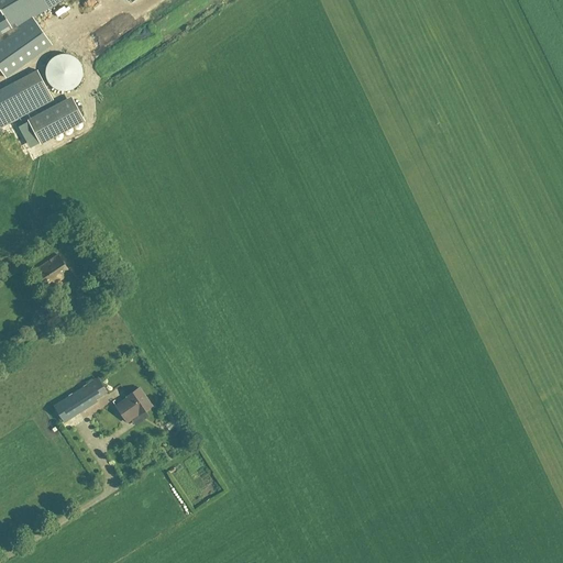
[(17,26),(61,0),(0,0),(0,70),(6,78),(52,45),(34,21),(19,31),(17,26)]
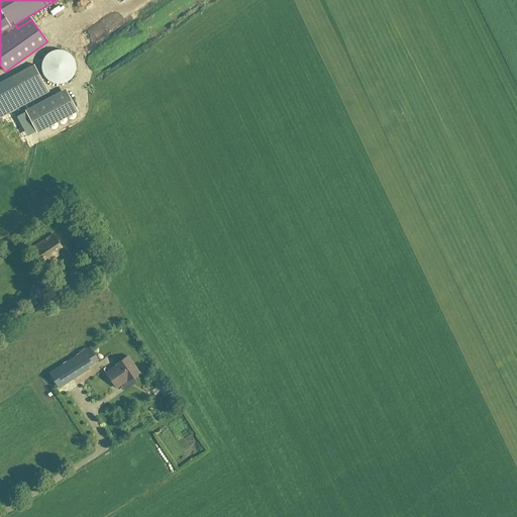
[(44,57),(42,60),(41,64),(41,66),(41,70),(42,73),(44,77),(47,80),(50,82),(54,83),(58,84),(60,84),(63,84),(66,82),(69,81),(71,79),(74,76),(75,73),(76,68),(76,64),(74,59),(72,56),(70,54),(68,53),(64,50),(63,49),(58,49),(55,49),(52,52),(48,53),(47,54),(44,57)]
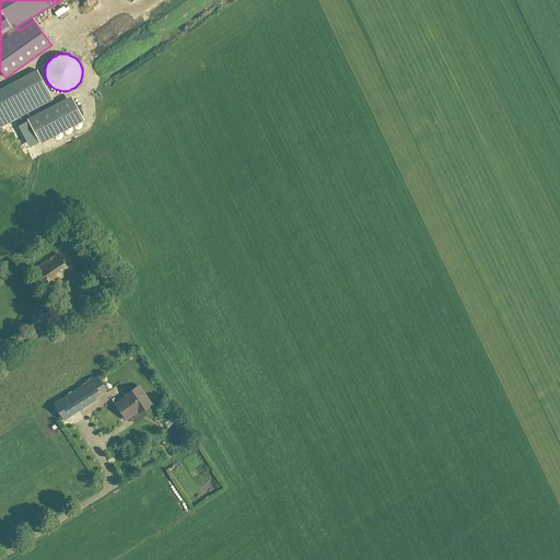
[(0,127),(30,112),(53,100),(37,70),(0,90),(0,127)]
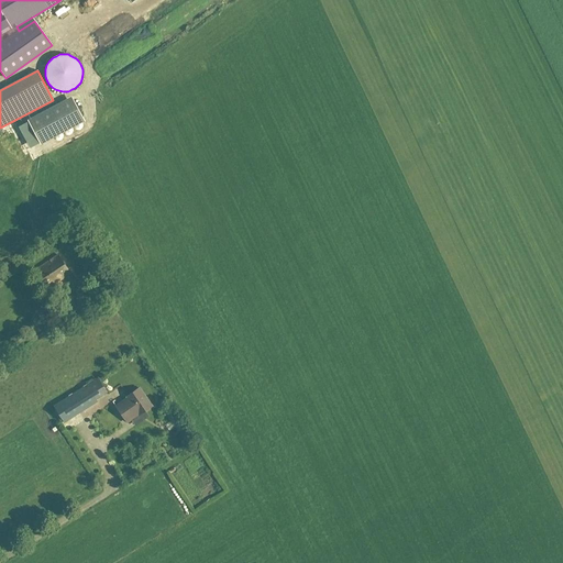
[(21,123),(31,148),(88,124),(77,99),(21,123)]
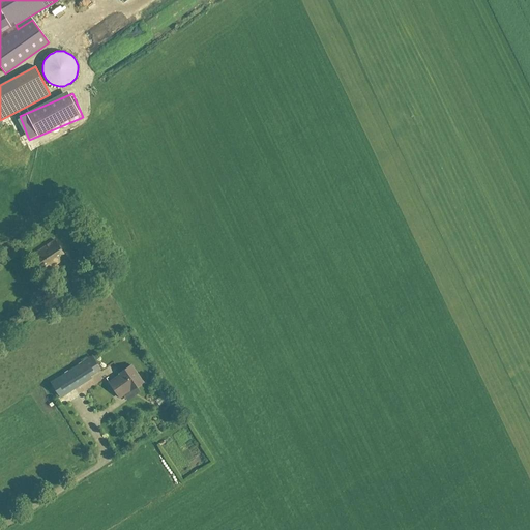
[(60,226),(80,213),(76,208),(65,214),(63,211),(57,215),(59,218),(57,219),(60,226)]
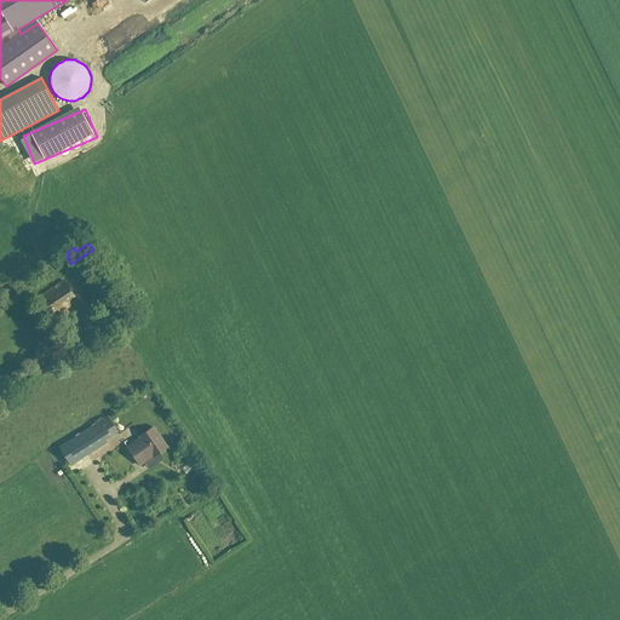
[(52,317),(76,302),(63,281),(39,298),(52,317)]
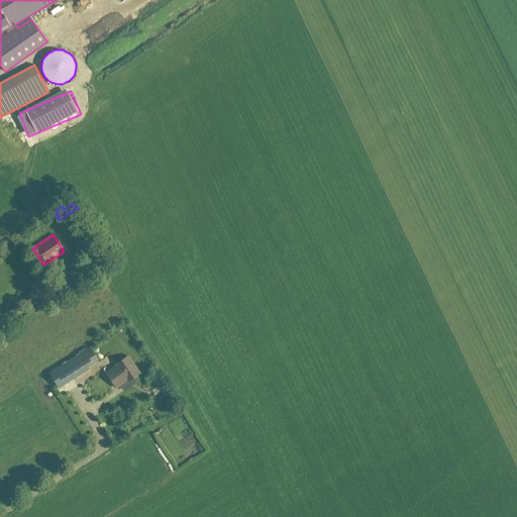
[(93,269),(103,262),(97,252),(87,260),(93,269)]
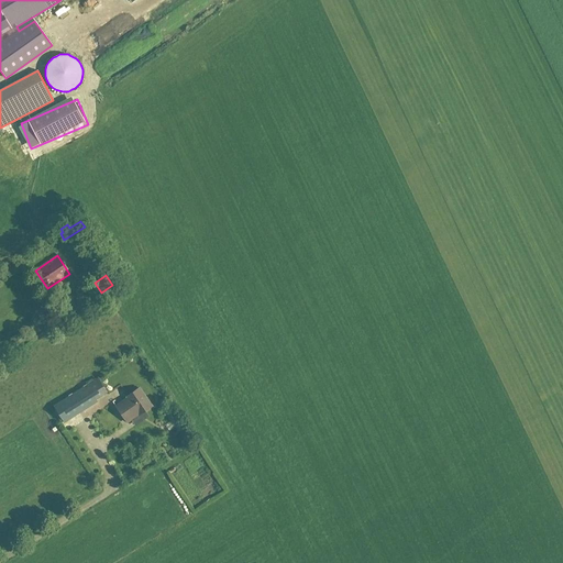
[(64,423),(97,403),(86,385),(53,407),(64,423)]
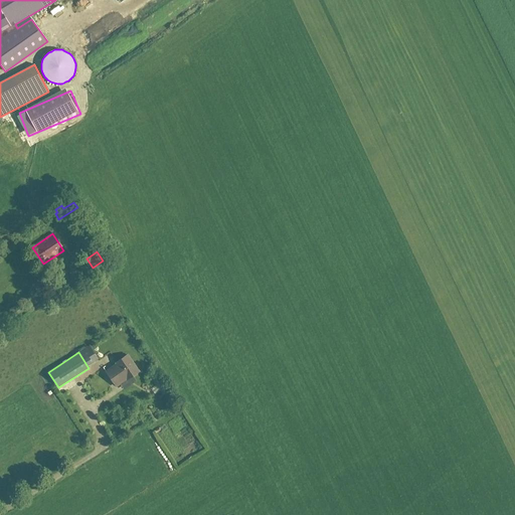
[(127,380),(139,372),(127,355),(116,363),(117,365),(106,372),(116,386),(126,379),(127,380)]
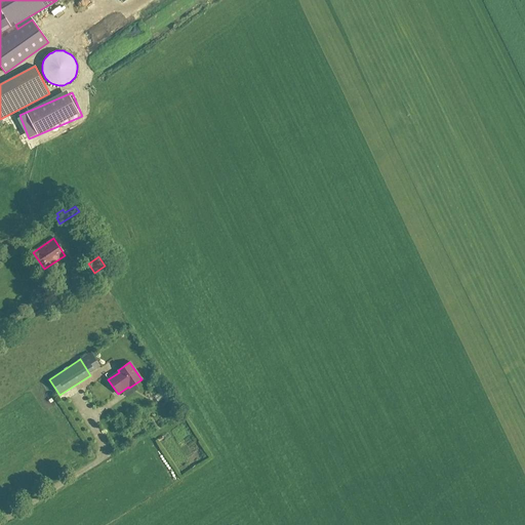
[(163,392),(157,398),(161,403),(167,397),(163,392)]
